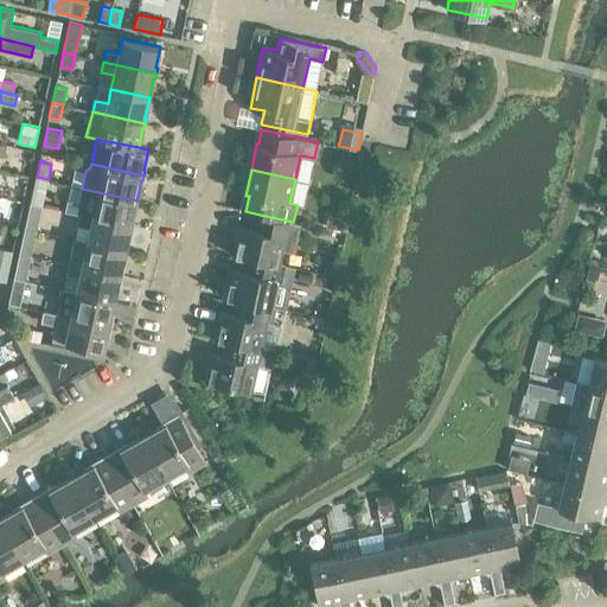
[(65,210),(81,213),(133,225),(134,221),(133,219),(136,200),(82,189),(78,202),(68,199),(65,210)]
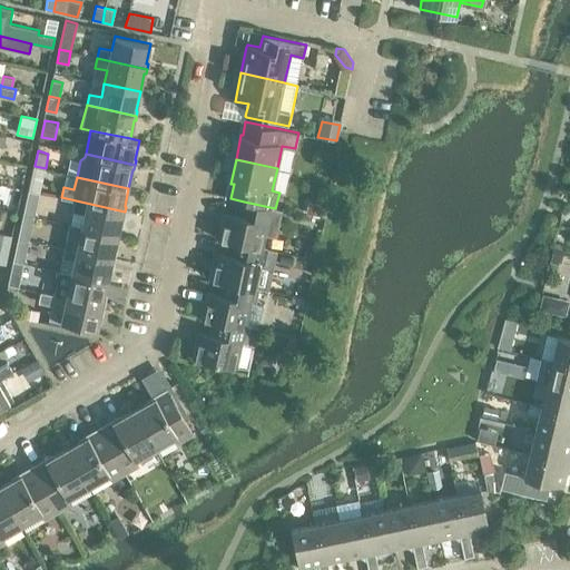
[(28,189),(22,214),(35,216),(39,193),(28,189)]
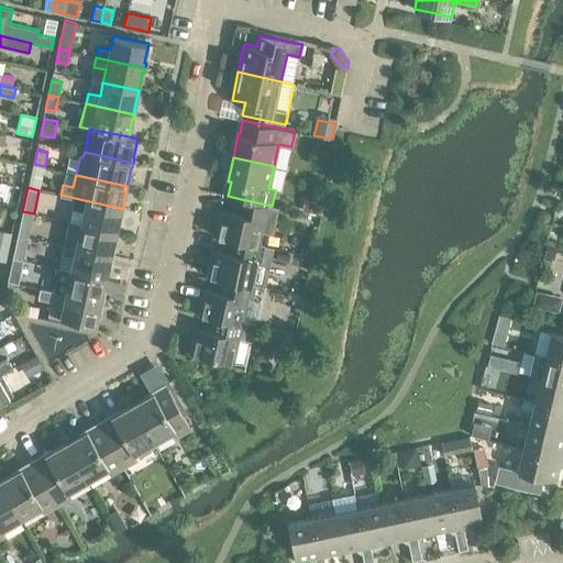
[(122,213),(123,209),(75,198),(73,208),(84,211),(80,224),(117,232),(121,213),(122,213)]
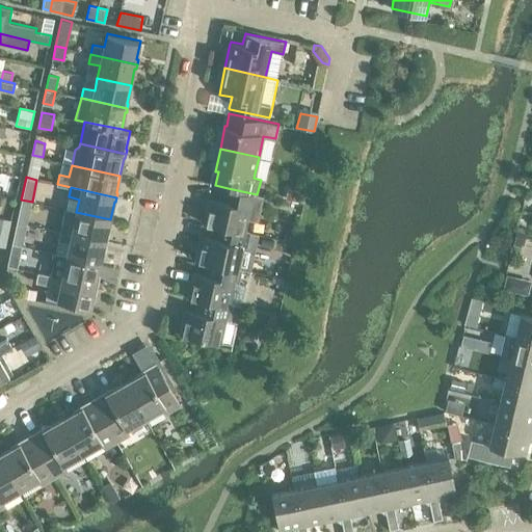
[(209,197),(204,222),(219,225),(250,233),(250,231),(245,230),(247,219),(258,221),(264,196),(257,194),(228,188),(225,201),(209,197)]
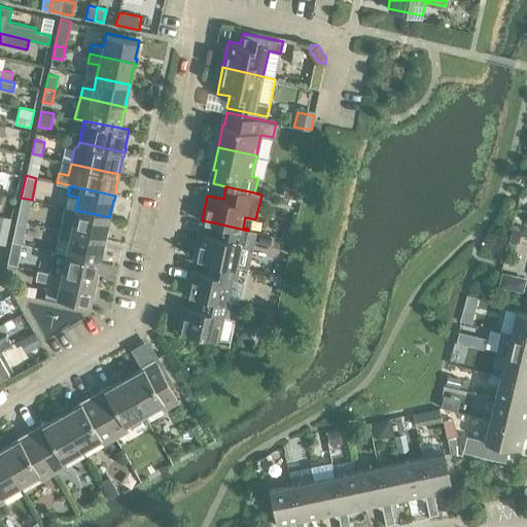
[(285,189),(283,199),(295,202),(296,191),(285,189)]
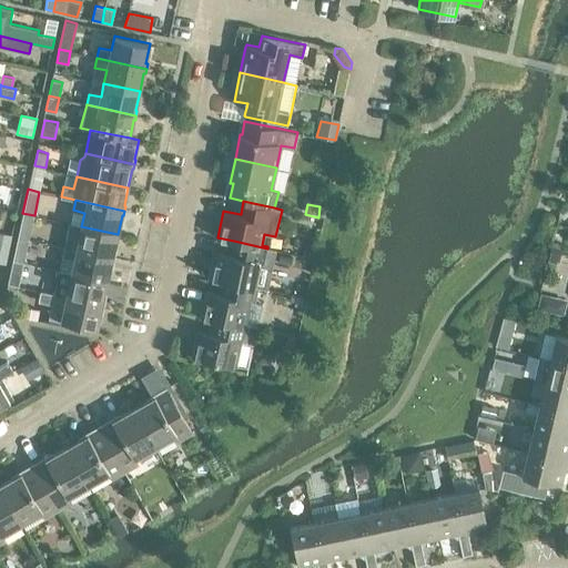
[(29,239),(34,215),(22,213),(17,236),(29,239)]
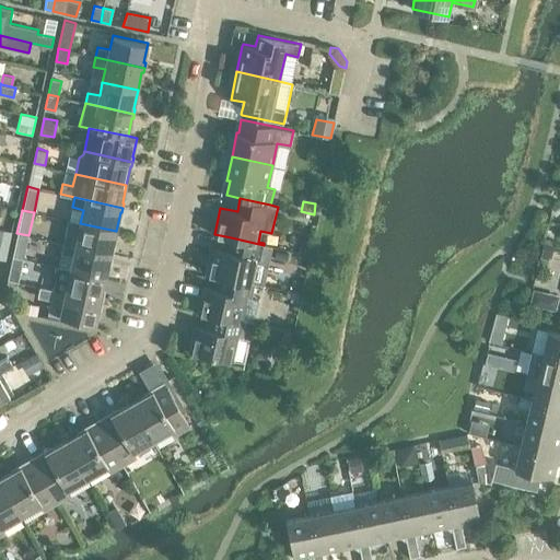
[(69,220),(63,243),(113,254),(114,249),(112,249),(116,231),(80,223),(69,220)]
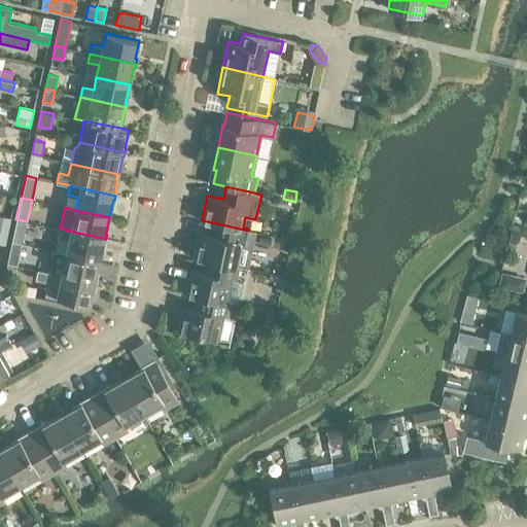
[(0,216),(0,243),(5,244),(7,235),(10,219),(0,216)]
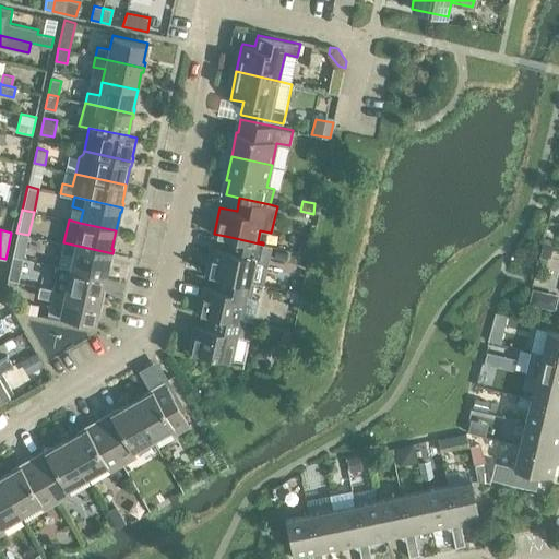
[(11,256),(23,258),(28,235),(16,233),(11,256)]
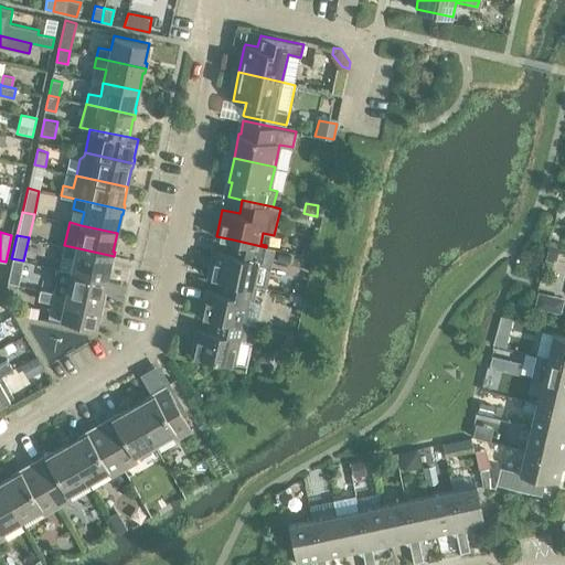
[(208,276),(225,279),(257,286),(257,285),(252,284),(256,260),(263,262),(266,247),(233,240),(231,254),(214,249),(208,276)]
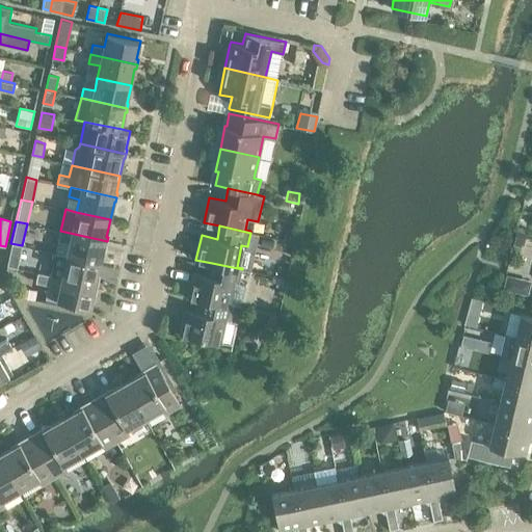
[(517,225),(516,232),(526,234),(528,229),(517,225)]
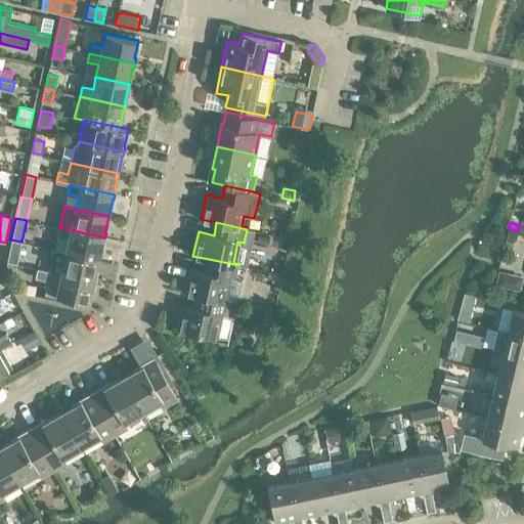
[(282,226),(280,236),(290,238),(292,229),(282,226)]
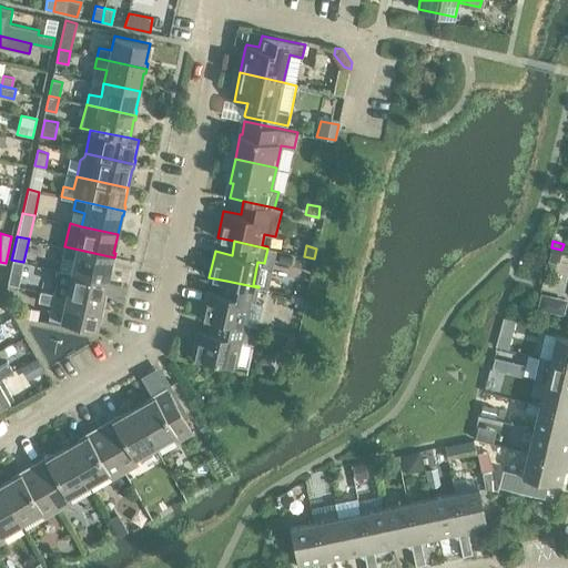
[(113,262),(114,257),(64,246),(62,256),(74,260),(71,273),(108,281),(111,262),(113,262)]
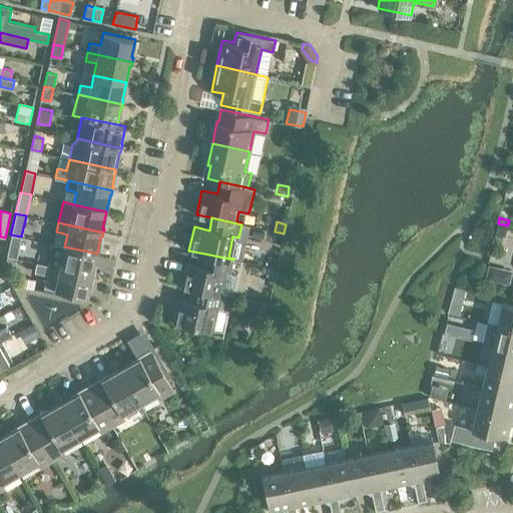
[(498,223),(495,235),(504,237),(507,225),(498,223)]
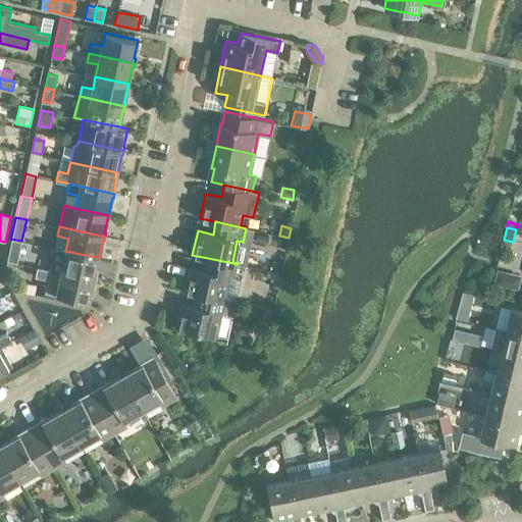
[(21,241),(10,239),(7,253),(6,260),(16,262),(21,241)]
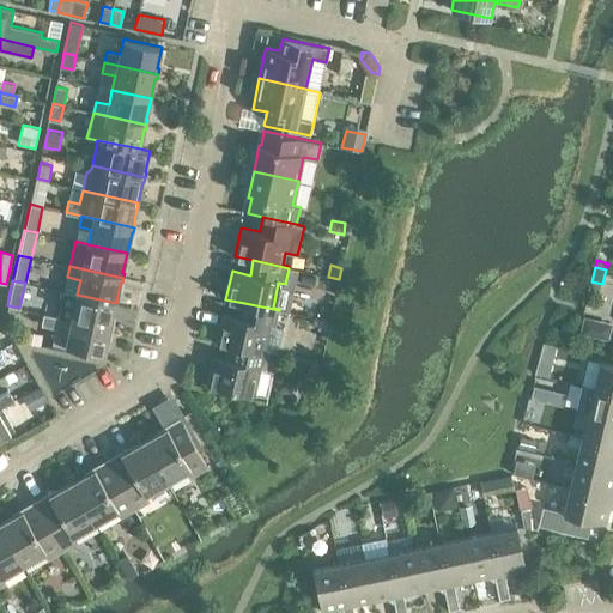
[(113,323),(111,323),(116,303),(77,295),(64,292),(59,296),(59,302),(61,305),(59,317),(111,328),(113,323)]
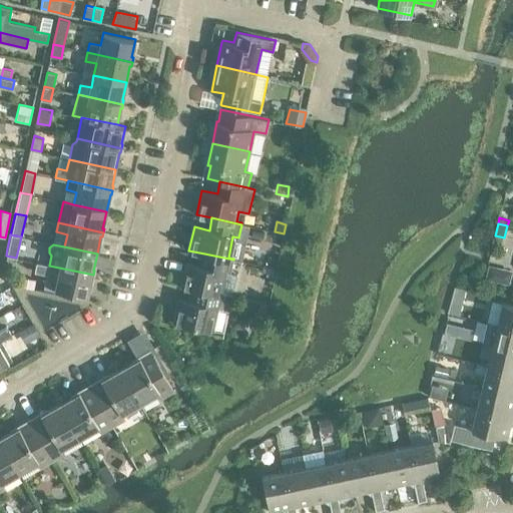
[(181,286),(196,289),(225,296),(225,295),(220,294),(225,273),(230,274),(233,260),(204,253),(201,266),(186,263),(181,286)]
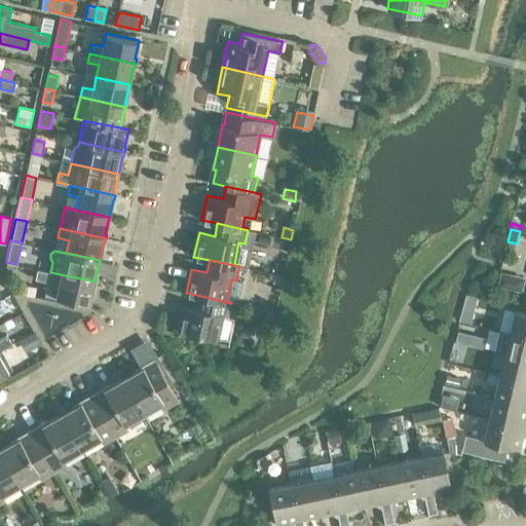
[(525,272),(502,267),(499,282),(524,287),(525,277),(525,272)]
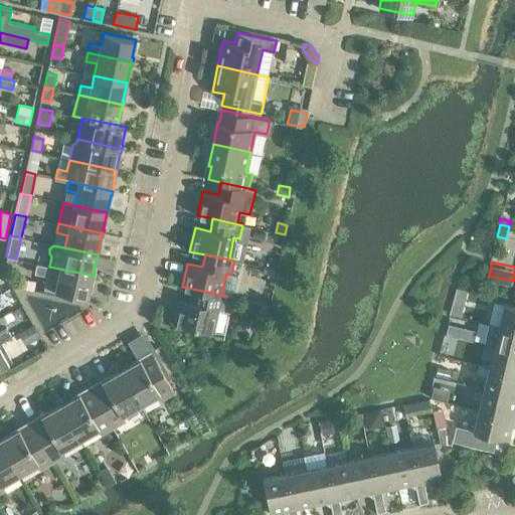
[(94,281),(94,276),(49,267),(37,264),(35,273),(47,276),(44,288),(88,298),(92,280),(94,281)]
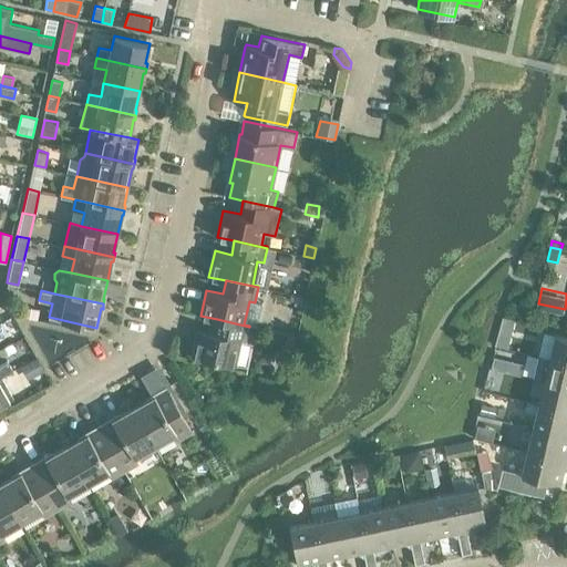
[(21,317),(37,320),(39,310),(23,307),(21,317)]
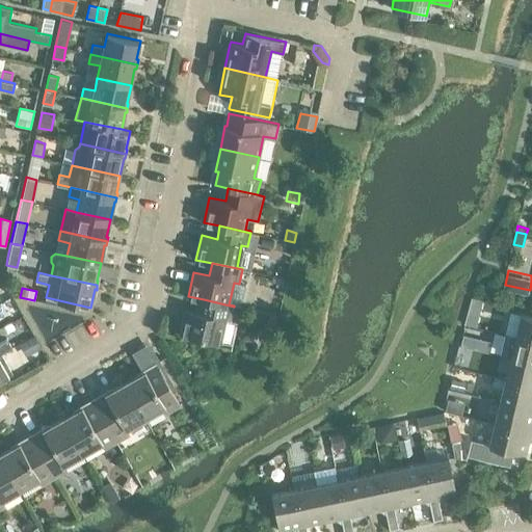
[(231,320),(234,307),(204,299),(201,313),(185,310),(180,334),(220,342),(225,319),(231,320)]
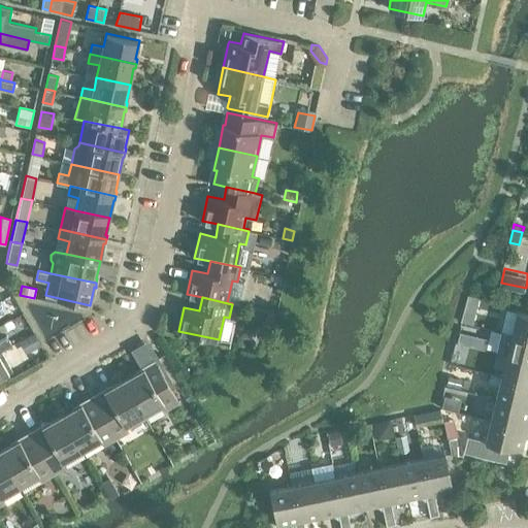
[(482,297),(480,305),(495,309),(496,301),(482,297)]
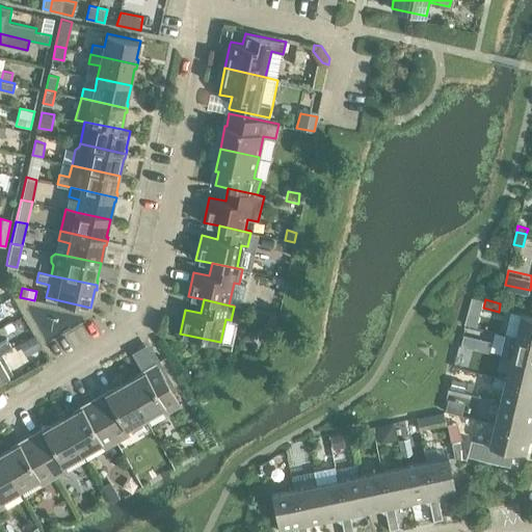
[(463,323),(466,324),(476,326),(478,316),(468,313),(467,313),(463,323)]
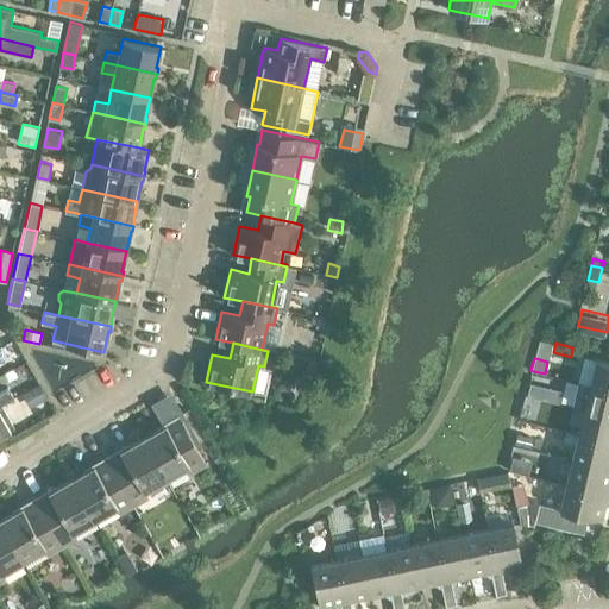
[(608,360),(596,358),(590,383),(608,387),(608,360)]
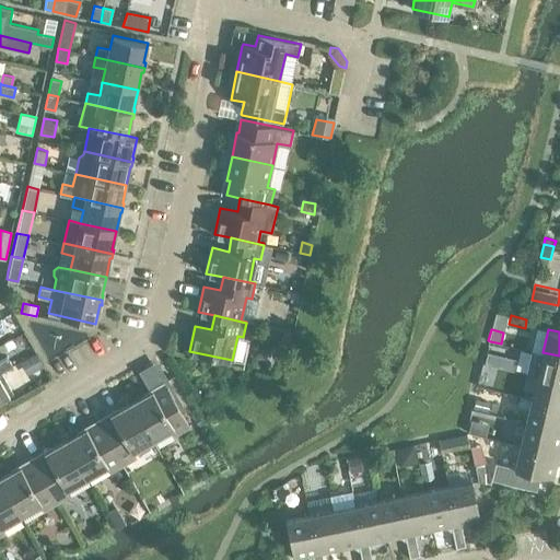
[(531,350),(525,373),(537,375),(559,381),(559,356),(543,352),(531,350)]
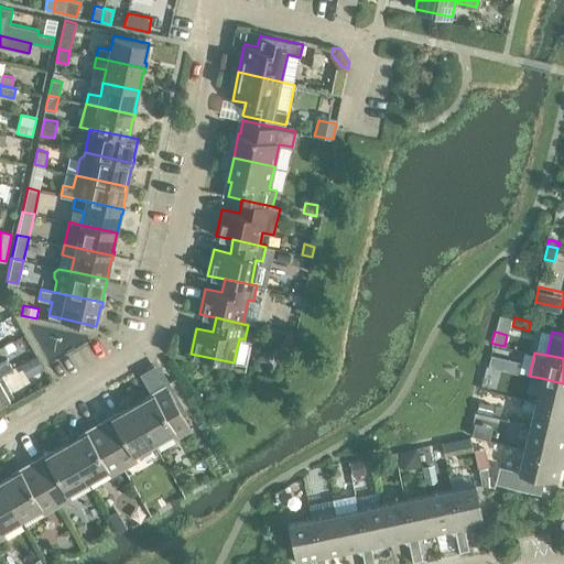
[(499,355),(491,354),(488,365),(500,368),(502,360),(499,355)]
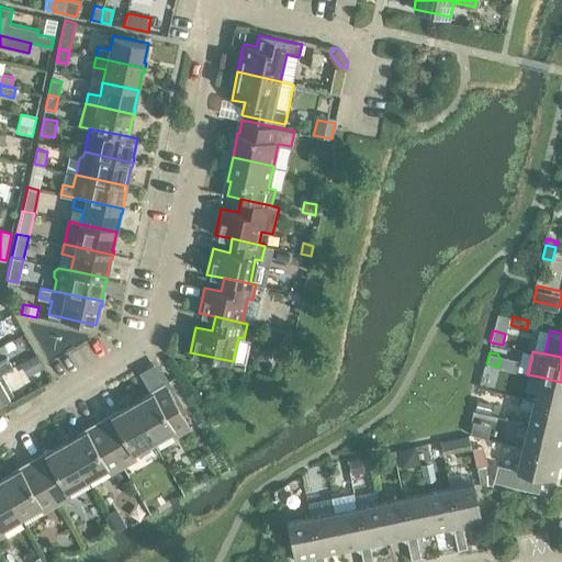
[(44,368),(36,353),(20,363),(27,378),(44,368)]
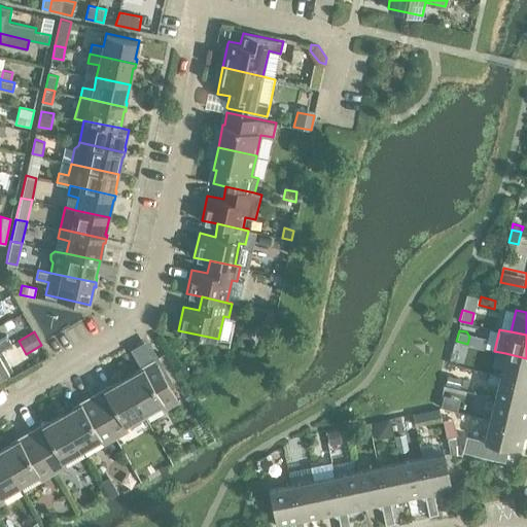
[(0,350),(1,350),(12,344),(7,336),(0,339),(0,350)]
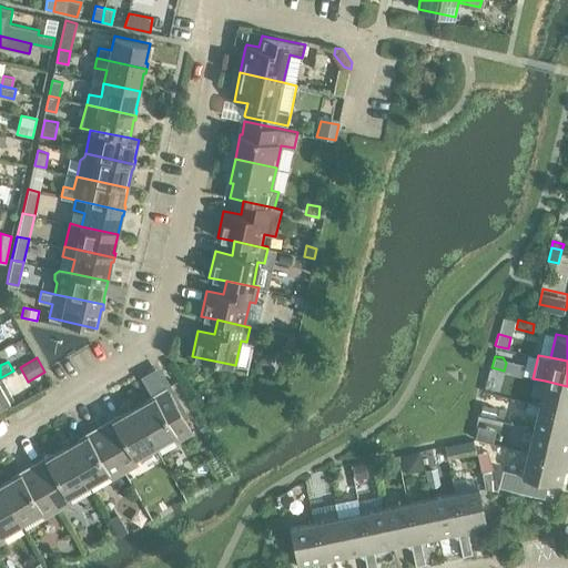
[(492,368),(486,392),(501,395),(506,378),(511,379),(514,374),(492,368)]
